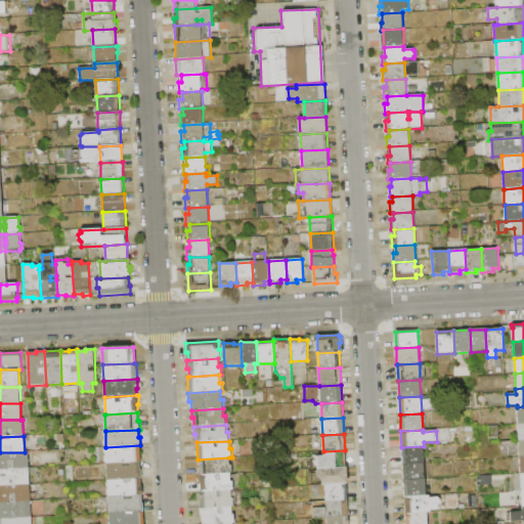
[(106,464),(105,447),(140,445),(141,462),(140,462),(106,464)]
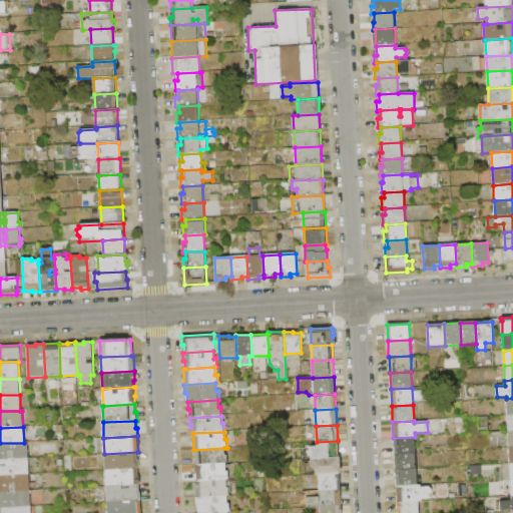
[(415,437),(416,453),(395,454),(394,454),(393,438),(415,437)]
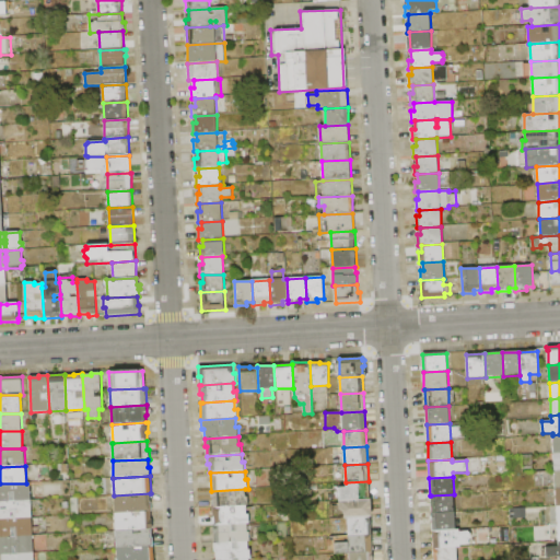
[(339,501),(339,488),(346,488),(346,482),(369,481),(370,500),(339,501)]
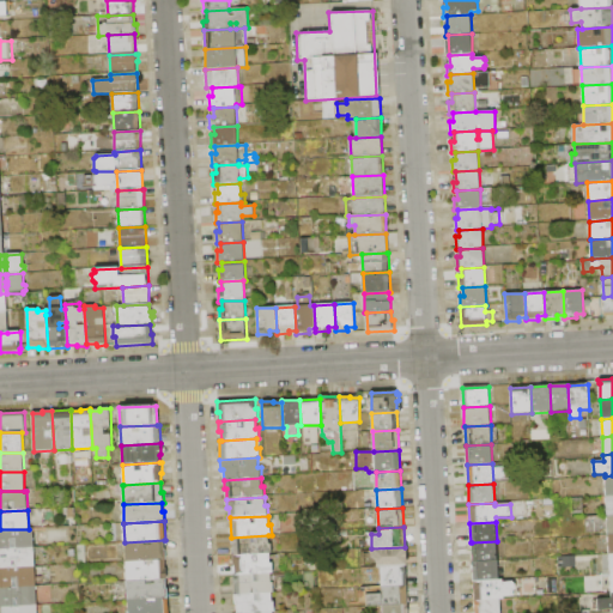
[(34,529),(35,548),(0,548),(0,529),(29,529),(34,529)]
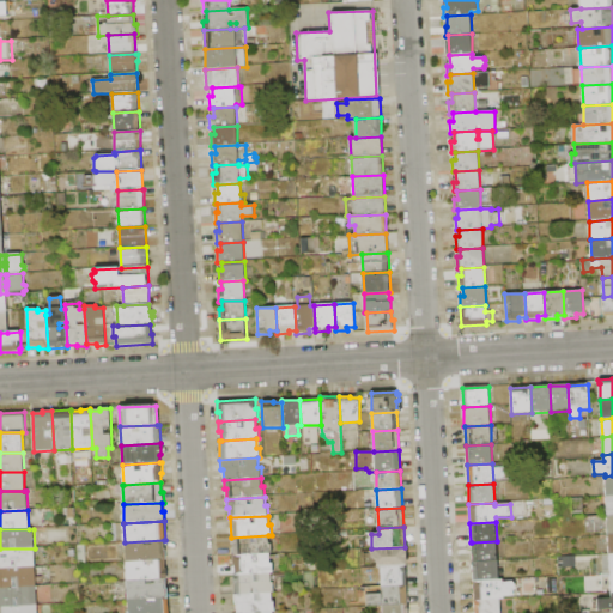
[(268,535),(269,544),(272,544),(272,554),(269,554),(235,556),(234,547),(231,547),(231,538),(268,535)]
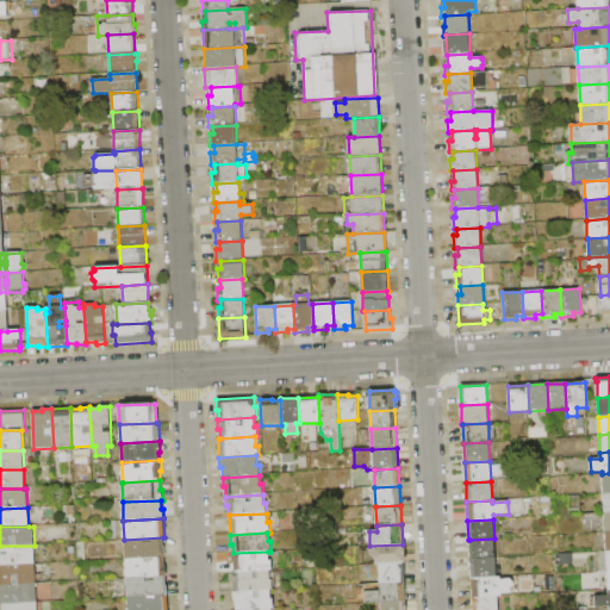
[(125,559),(124,540),(163,537),(163,547),(166,547),(166,556),(165,556),(125,559)]
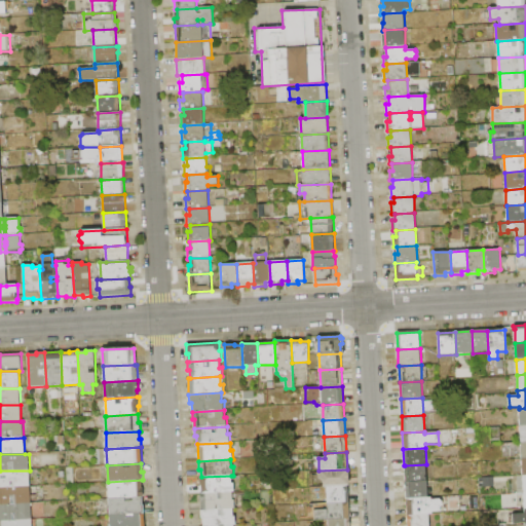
[(426,464),(427,482),(406,483),(405,465),(426,464)]
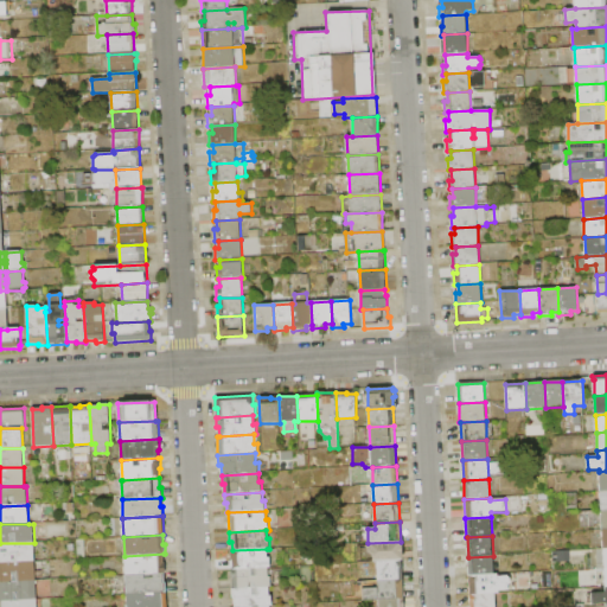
[(372,562),(372,556),(368,551),(366,543),(368,543),(401,542),(402,542),(403,561),(402,561),(377,562),(372,562)]
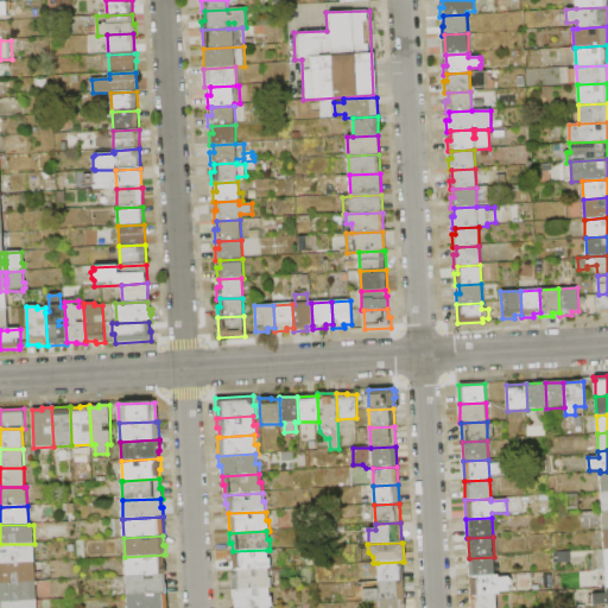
[(0,544),(35,544),(36,563),(0,564),(0,544)]
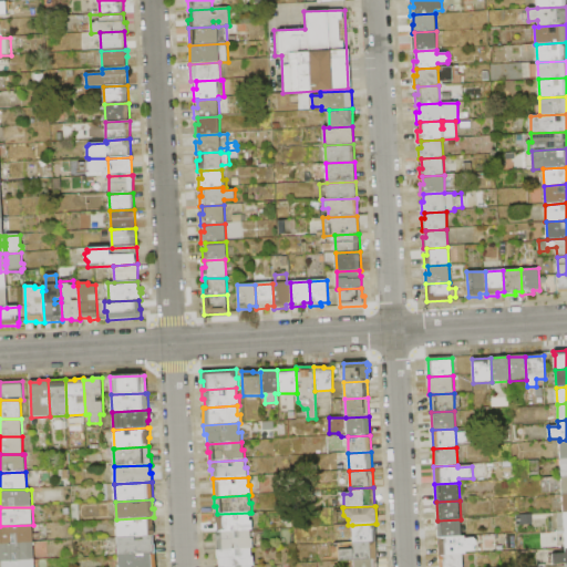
[(249,513),(249,521),(253,521),(253,531),(250,531),(217,533),(217,524),(215,524),(215,514),(217,514),(249,513)]
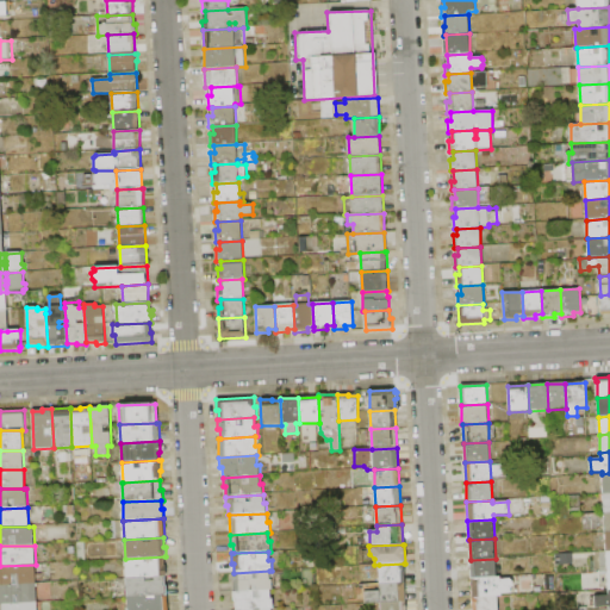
[(126,578),(125,559),(165,556),(165,567),(166,567),(167,577),(165,577),(126,578)]
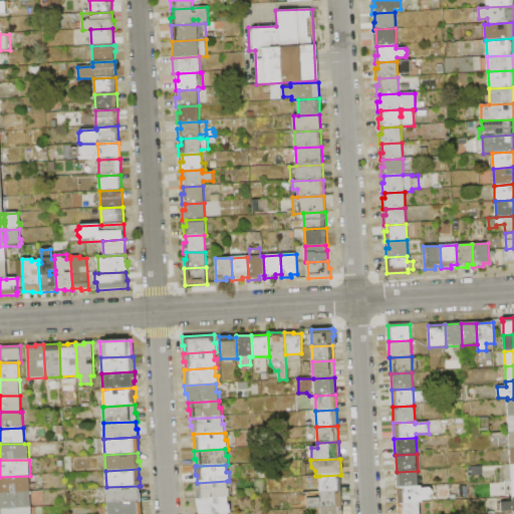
[(418,471),(418,486),(397,487),(397,472),(418,471)]
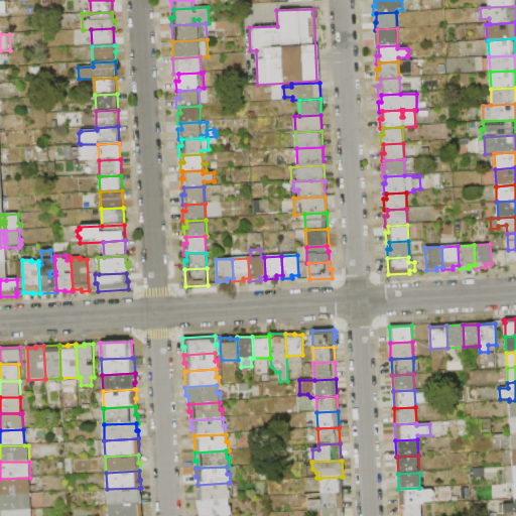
[(320,494),(320,478),(342,477),(342,493),(320,494)]
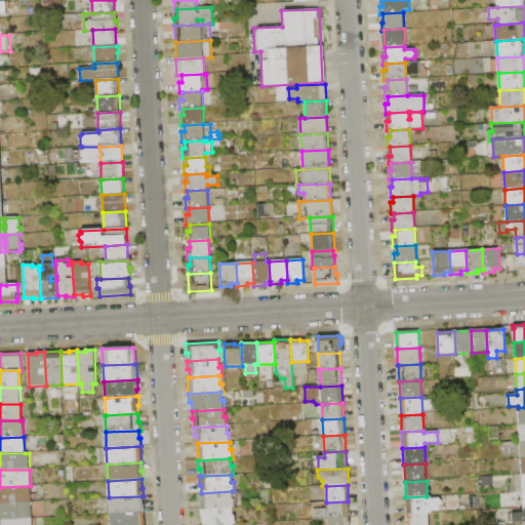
[(0,487),(31,486),(32,503),(0,503),(0,487)]
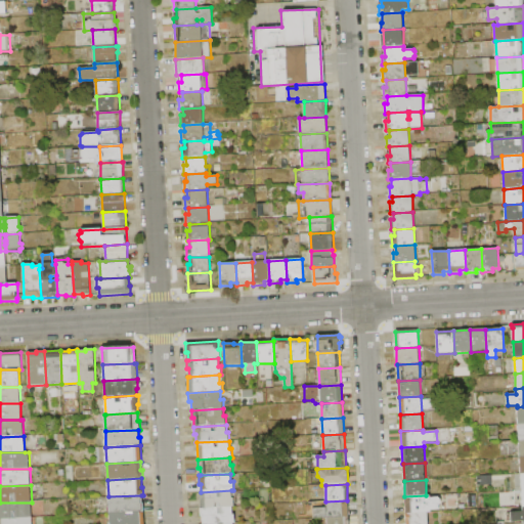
[(231,490),(232,498),(234,498),(234,507),(232,507),(200,508),(200,492),(201,492),(231,490)]
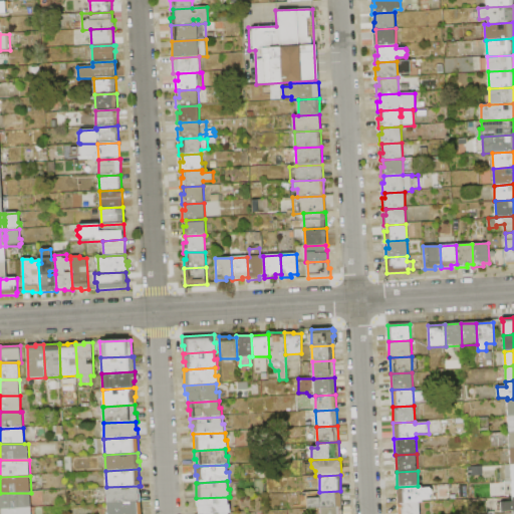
[(107,503),(106,487),(139,486),(140,494),(141,494),(141,501),(107,503)]
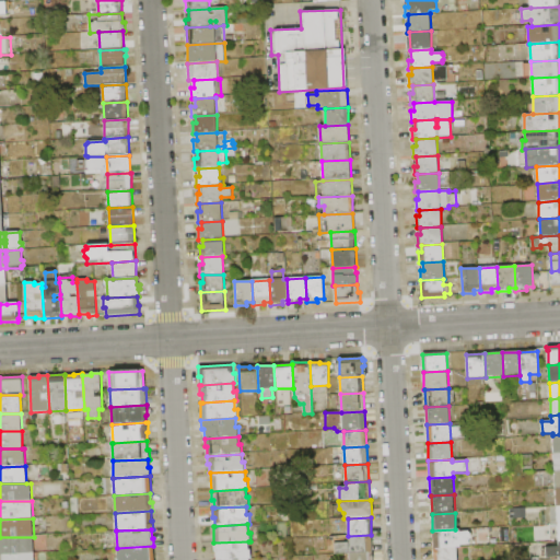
[(459,529),(459,532),(469,532),(469,533),(471,534),(471,538),(469,540),(469,545),(461,545),(461,547),(457,547),(433,548),(432,531),(455,529),(459,529)]
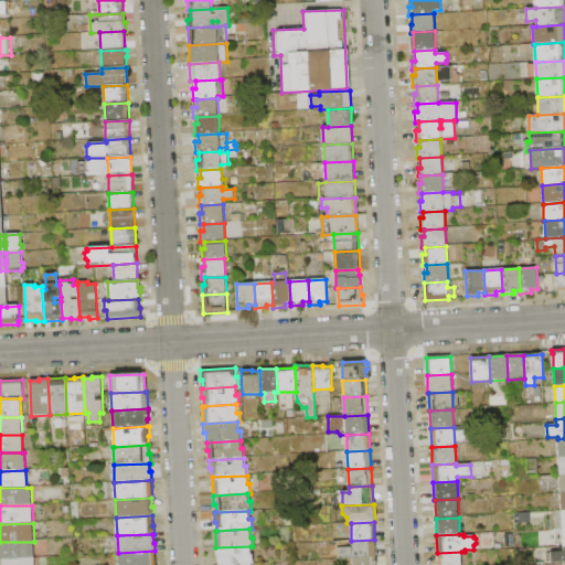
[(338,560),(338,548),(352,547),(351,541),(374,540),(375,557),(352,558),(338,560)]
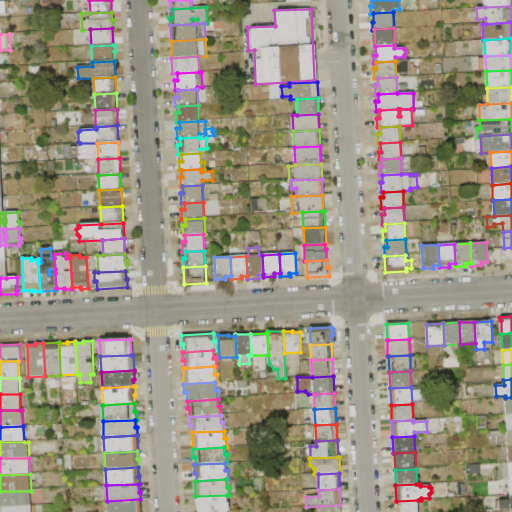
[(0,491),(31,491),(32,507),(0,508),(0,491)]
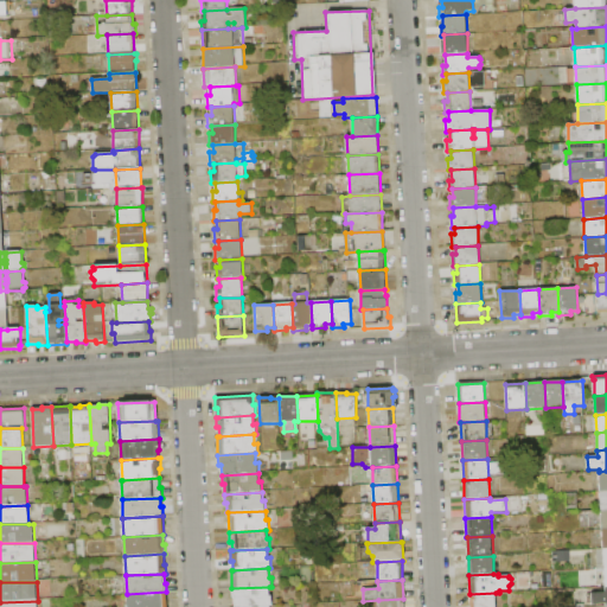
[(593,605),(592,594),(605,593),(605,587),(606,586),(606,605),(606,606),(606,604),(593,605)]
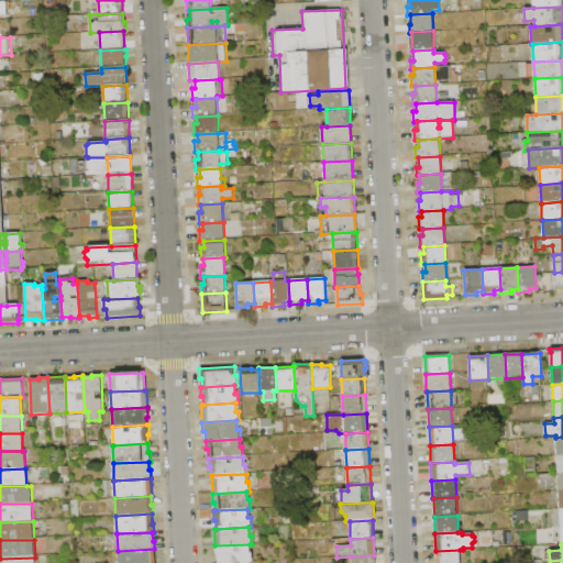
[(250,544),(250,552),(253,552),(253,562),(251,562),(234,562),(218,562),(218,555),(216,555),(214,545),(250,544)]
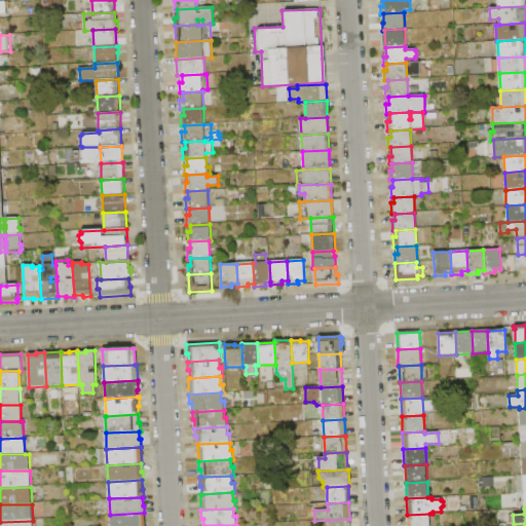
[(110,525),(110,515),(144,513),(144,525),(110,525)]
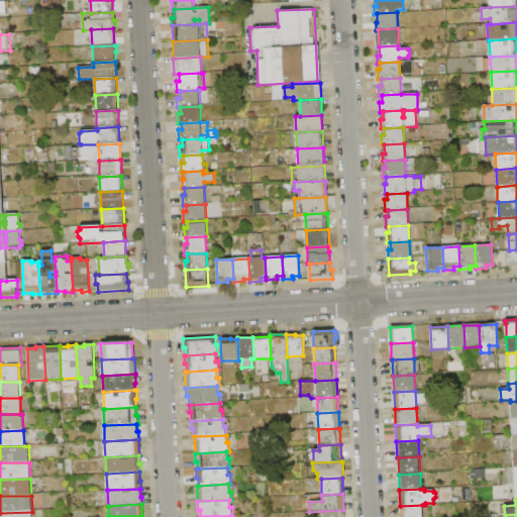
[(422,505),(422,516),(400,516),(400,506),(422,505)]
